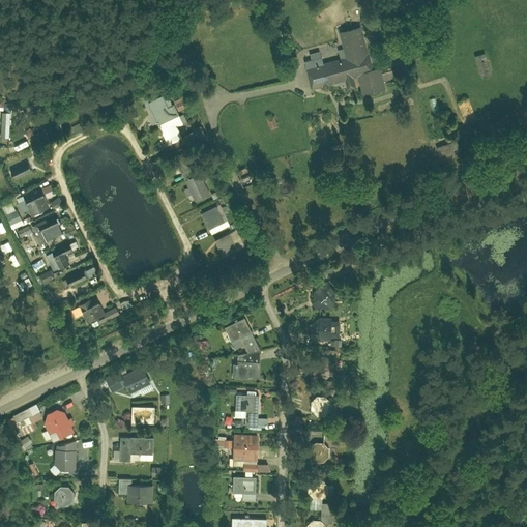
[(359,31),(341,36),(347,61),(320,67),(308,70),(313,91),(358,80),(363,98),(388,92),(384,75),(379,70),(371,71),(359,31)]
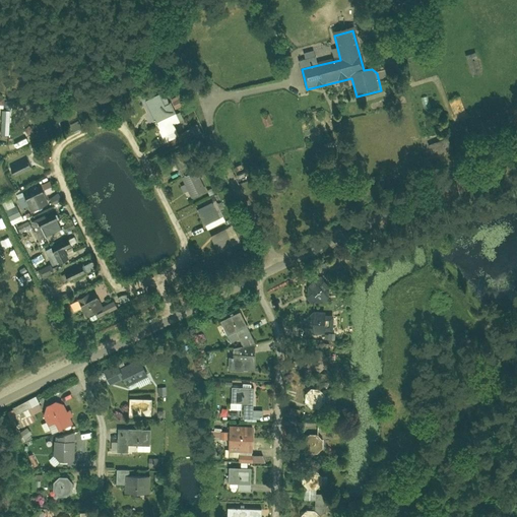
[(311,55),(296,58),(299,70),(302,69),(314,66),(311,55)]
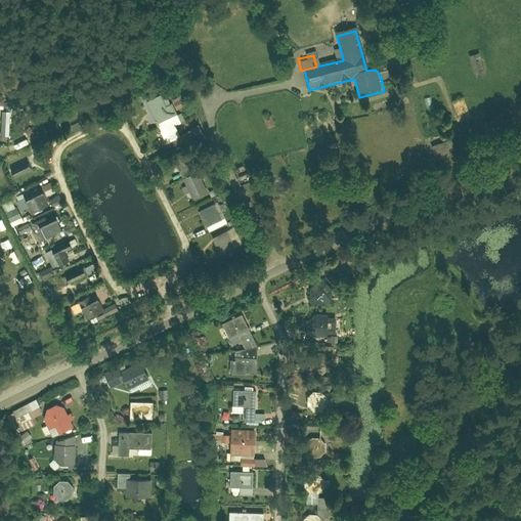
[(160,97),(146,103),(166,144),(180,138),(174,127),(181,123),(172,105),(166,109),(160,97)]
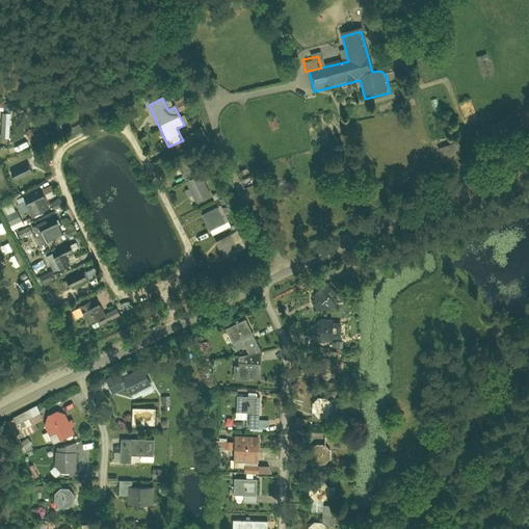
[(274,121),(265,124),(268,133),(276,131),(274,121)]
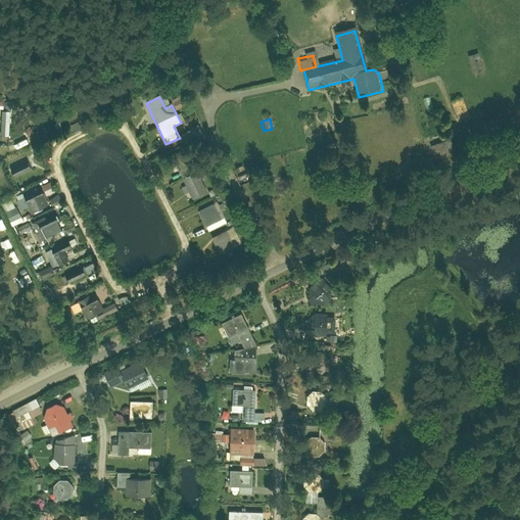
[(446,143),(429,148),(434,171),(454,163),(446,143)]
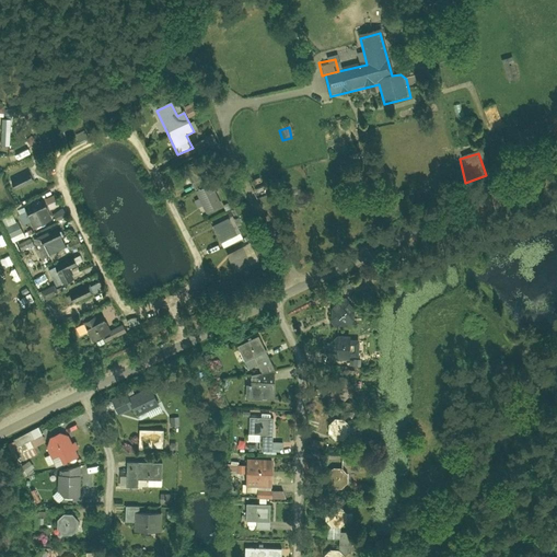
[(194,194),(211,186),(208,178),(204,180),(197,165),(183,172),(194,194)]
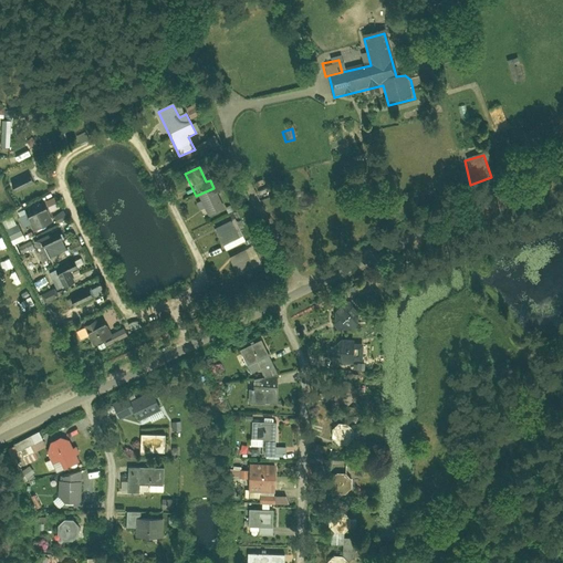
[(7,184),(12,196),(30,187),(24,176),(7,184)]
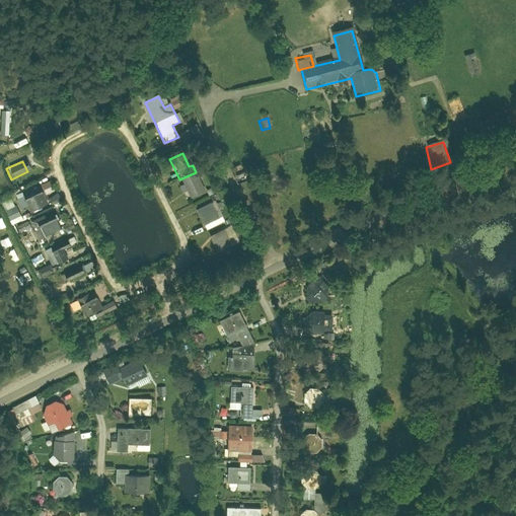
[(240,167),(230,170),(233,183),(239,181),(238,177),(242,176),(240,167)]
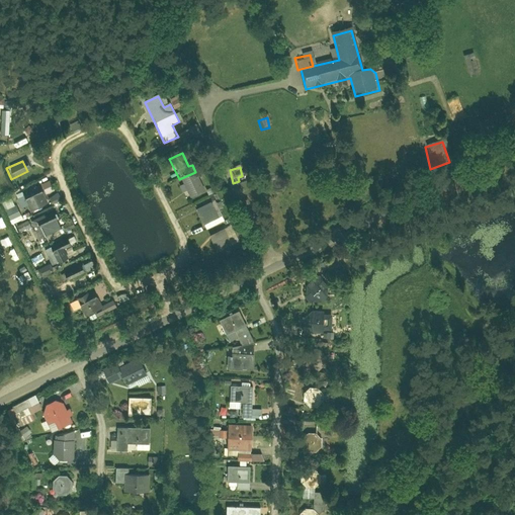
[(195,172),(179,179),(188,199),(201,193),(197,185),(201,183),(195,172)]
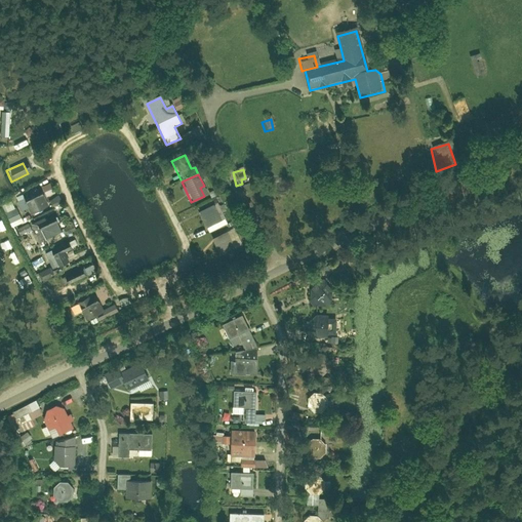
[(21,199),(29,216),(45,208),(37,191),(21,199)]
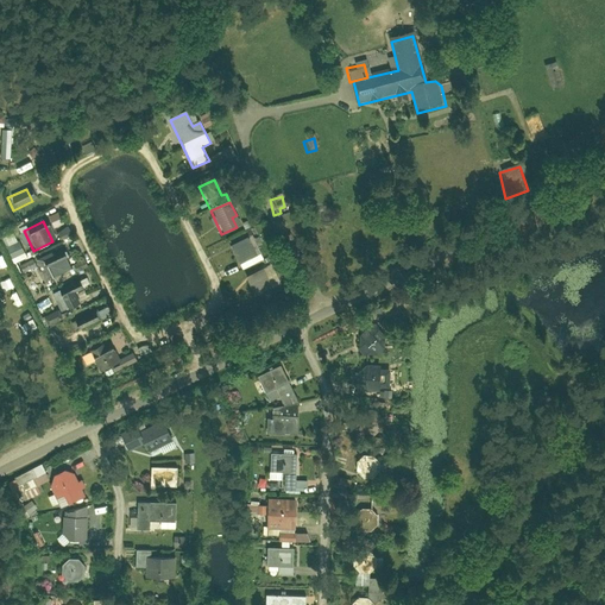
[(62,232),(55,235),(57,243),(64,240),(62,232)]
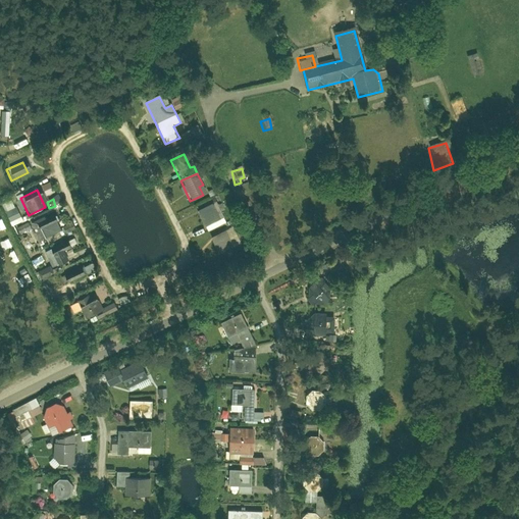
[(9,201),(0,205),(0,208),(4,218),(15,213),(9,201)]
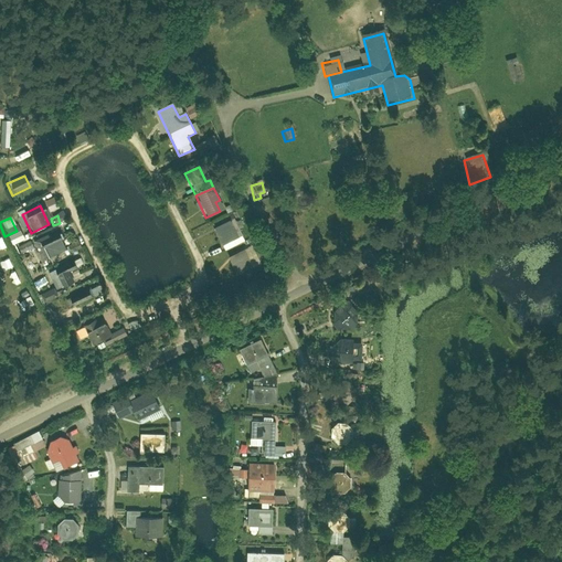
[(230,221),(213,229),(223,247),(240,240),(230,221)]
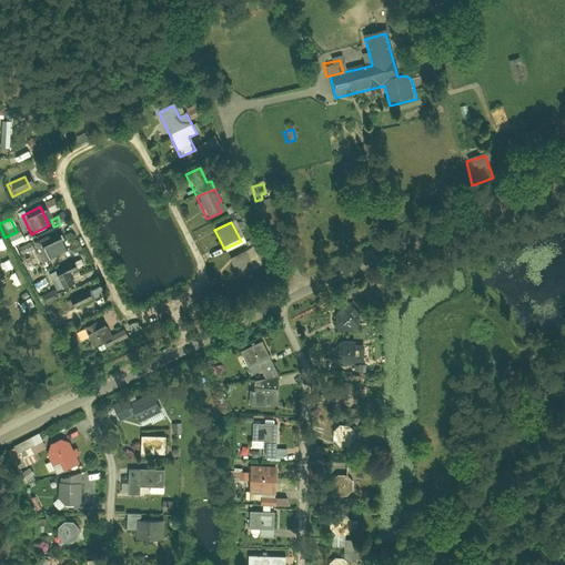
[(10,249),(22,243),(18,233),(6,238),(10,249)]
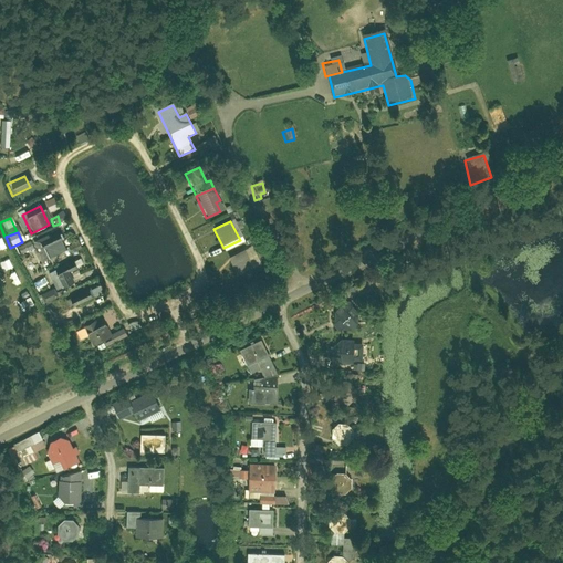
[(54,235),(30,244),(35,256),(38,263),(62,254),(54,235)]
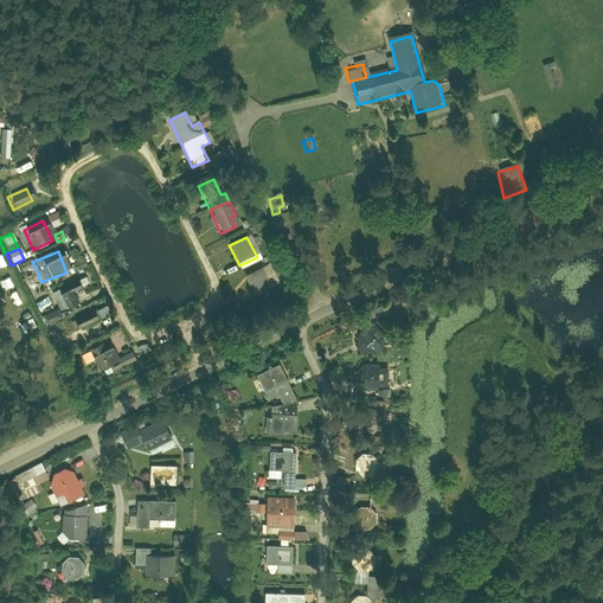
[(263,269),(247,277),(255,295),(271,287),(263,269)]
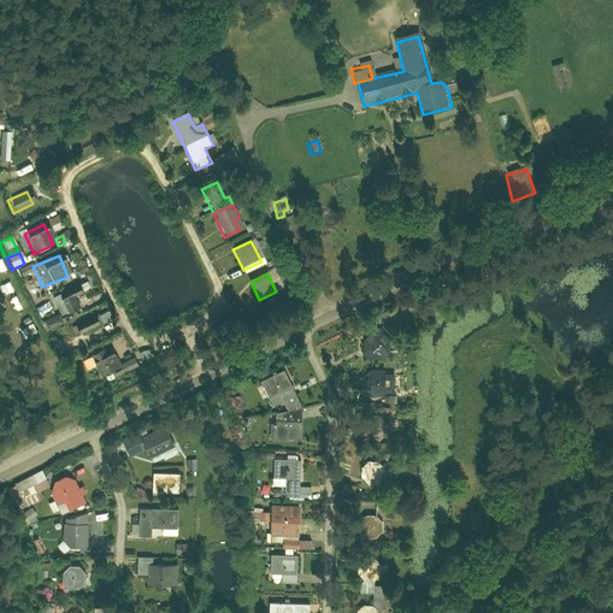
[(41,287),(39,278),(22,286),(28,301),(45,295),(41,287)]
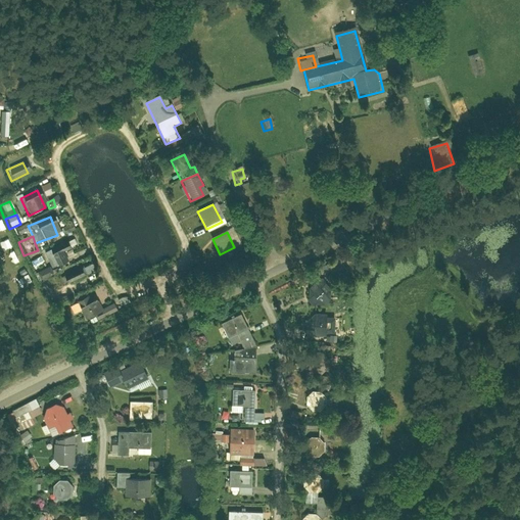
[(65,243),(41,254),(49,271),(65,264),(61,255),(69,252),(65,243)]
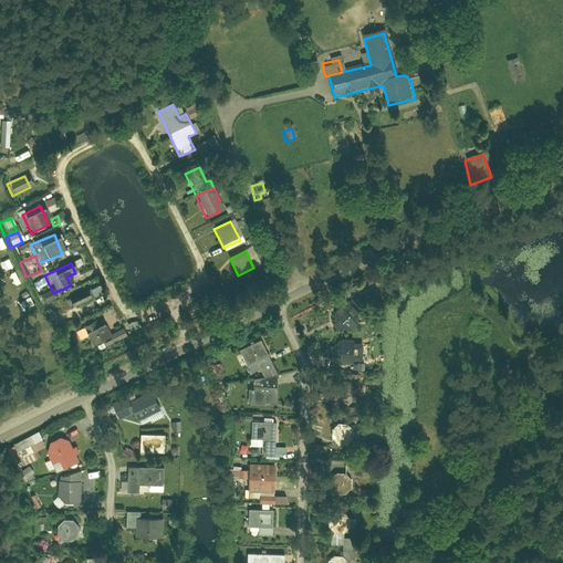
[(19,272),(8,277),(12,289),(23,284),(19,272)]
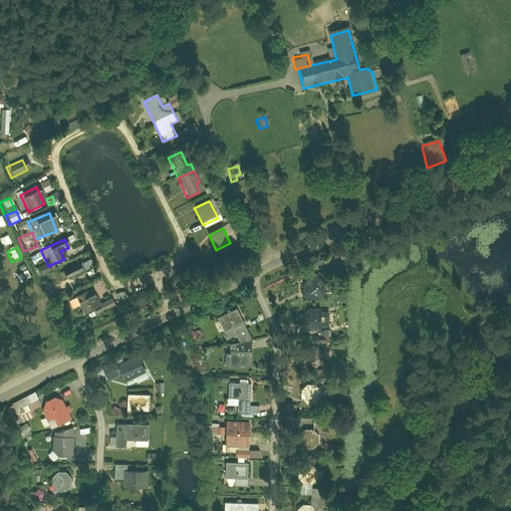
[(65,282),(82,274),(77,263),(60,271),(65,282)]
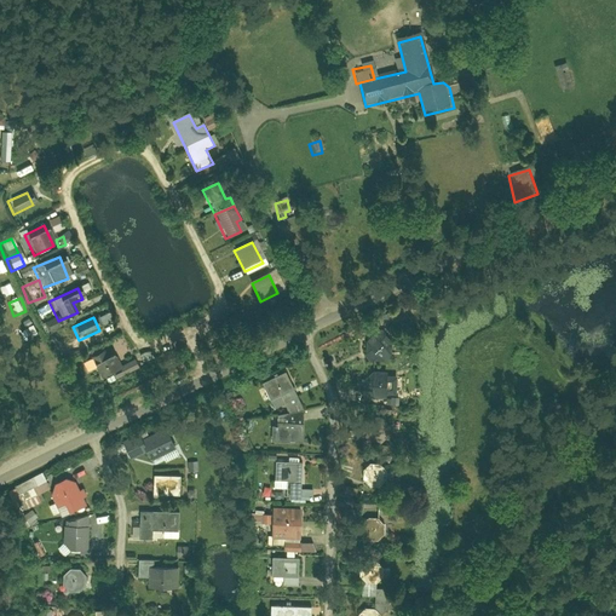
[(99,337),(86,341),(88,346),(102,341),(99,337)]
